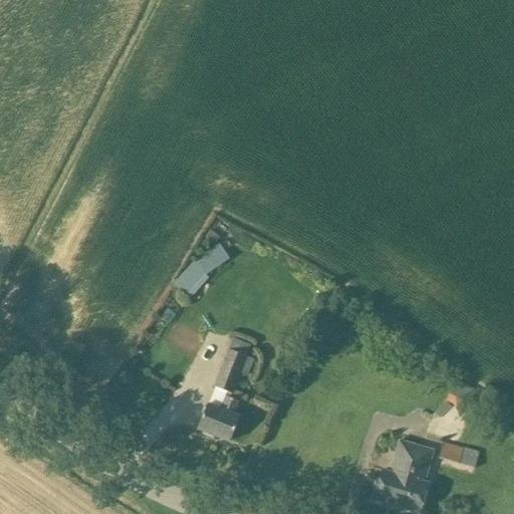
[(219,244),(195,260),(174,286),(190,299),(209,279),(206,276),(229,259),(219,244)]
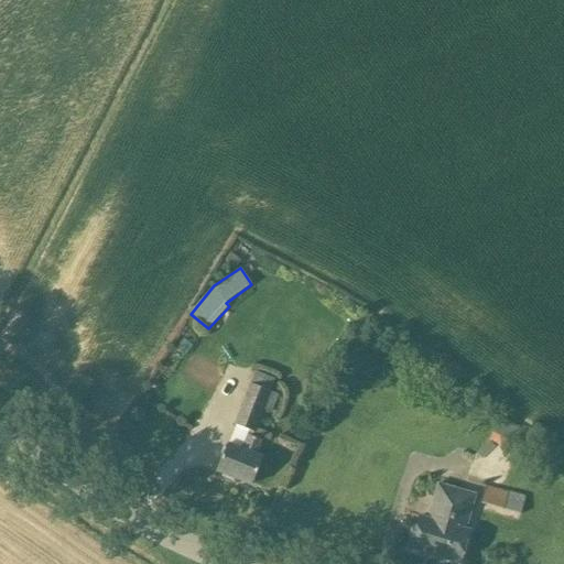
[(236,425),(253,433),(255,433),(264,411),(272,414),(279,396),(270,392),(274,379),(256,371),(251,384),(249,383),(232,424),(236,425)]
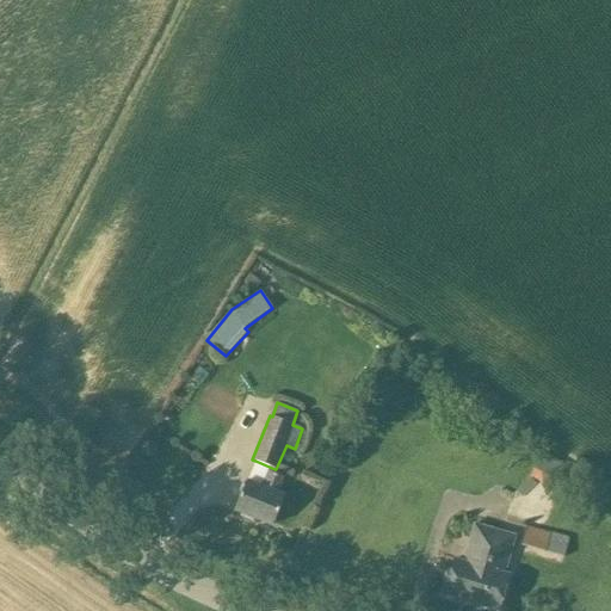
[(542,452),(529,477),(561,494),(574,469),(542,452)]
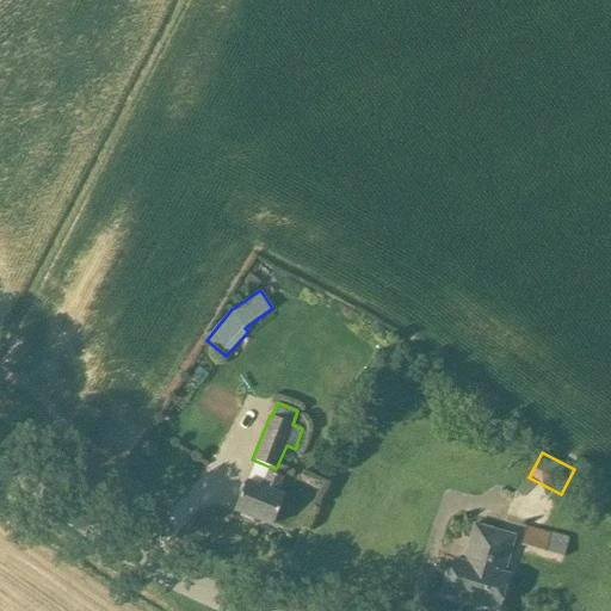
[(263,487),(248,482),(247,481),(235,512),(273,528),(287,497),(278,494),(284,477),(273,474),(269,471),(263,487)]
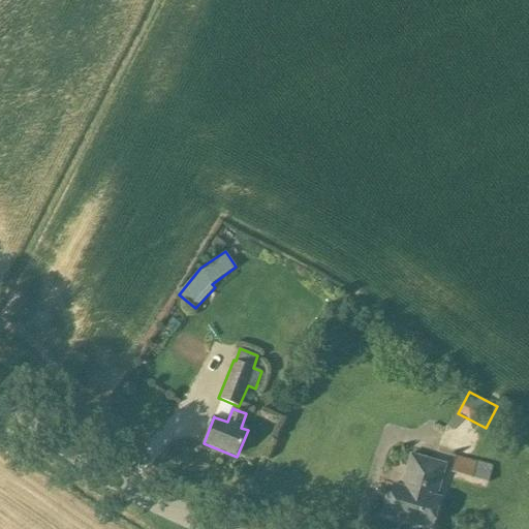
[(440,498),(437,498),(446,463),(410,453),(401,488),(393,486),(385,517),(432,528),(440,498)]
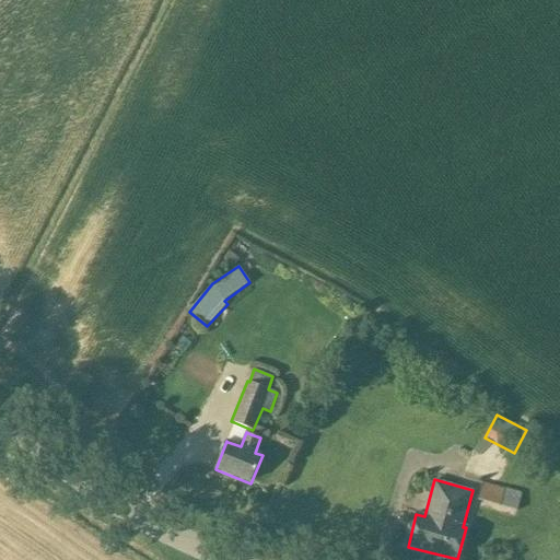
[(481,481),(477,500),(516,511),(522,492),(481,481)]
